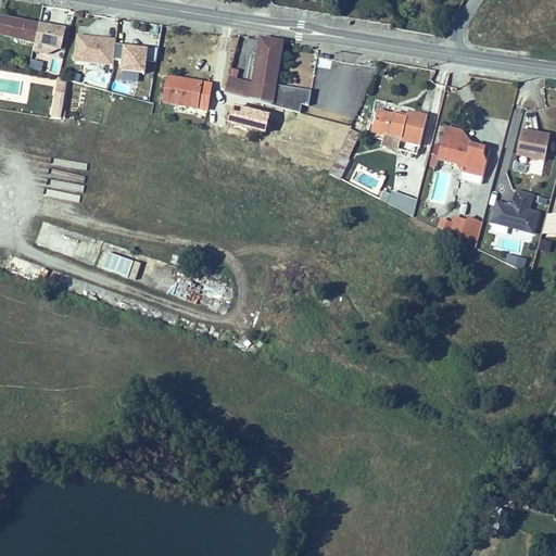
[(0,20),(0,38),(57,49),(61,30),(0,20)]
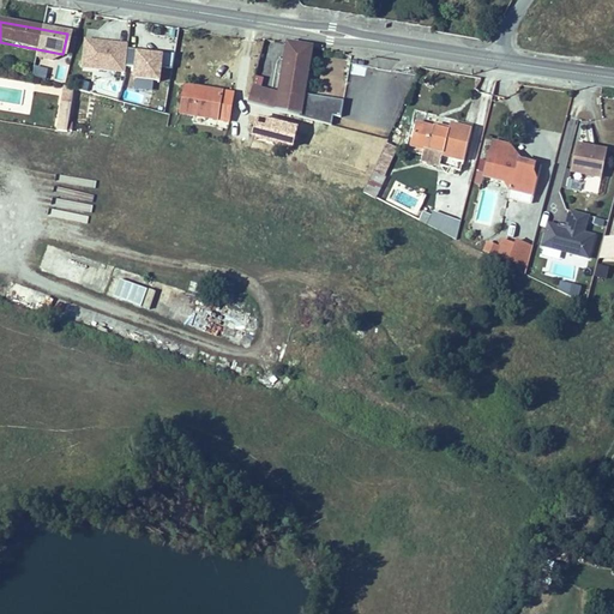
[(85,36),(83,67),(126,71),(126,64),(136,65),(133,88),(158,90),(162,50),(128,48),(130,41),(85,36)]
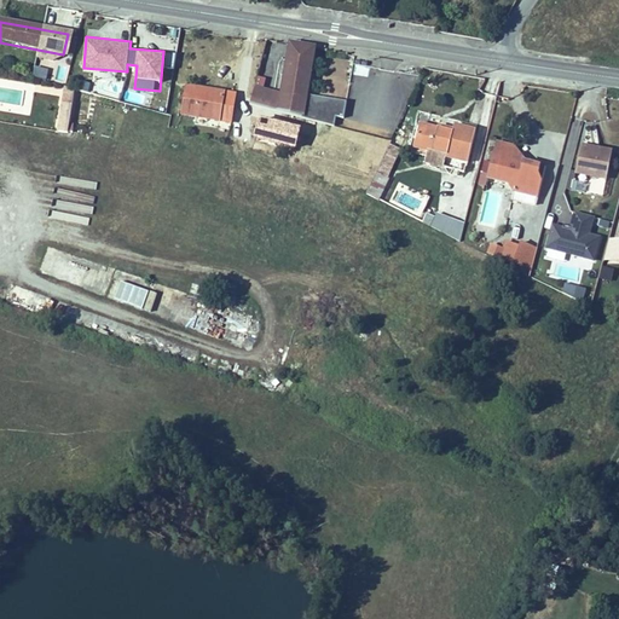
[(253,96),(252,105),(304,120),(306,114),(308,97),(319,46),(294,41),(282,94),(273,93),(272,102),(253,96)]
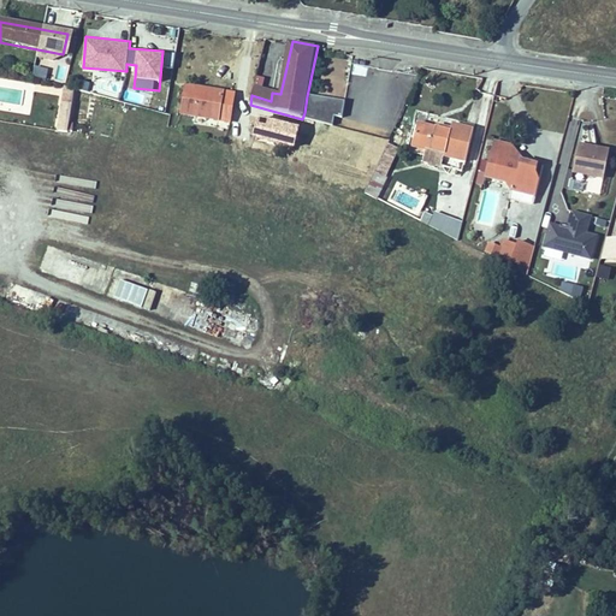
[(35,65),(33,75),(46,78),(49,69),(35,65)]
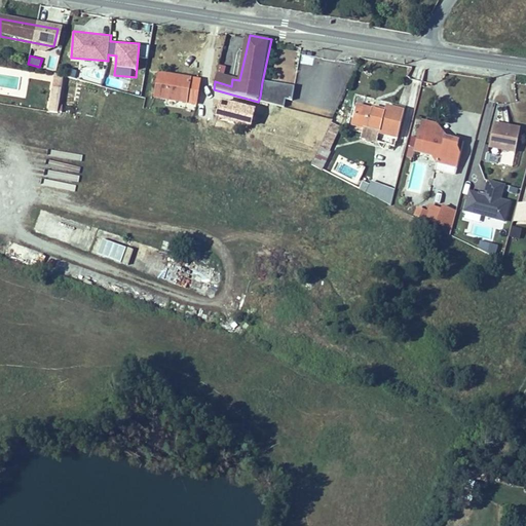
[(83,63),(79,77),(102,84),(106,69),(83,63)]
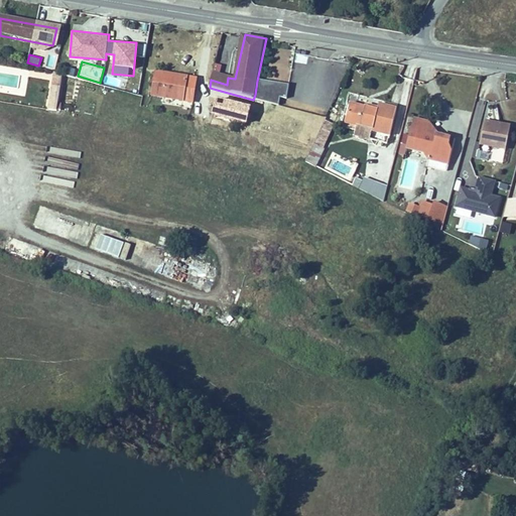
[(194,101),(195,77),(154,72),(152,96),(194,101)]
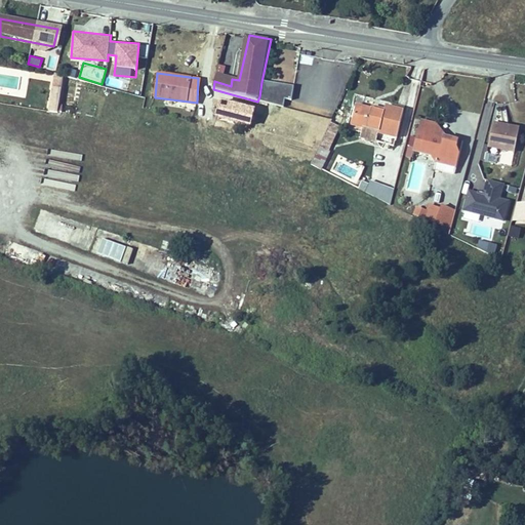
[(62,76),(52,74),(50,88),(59,89),(62,76)]
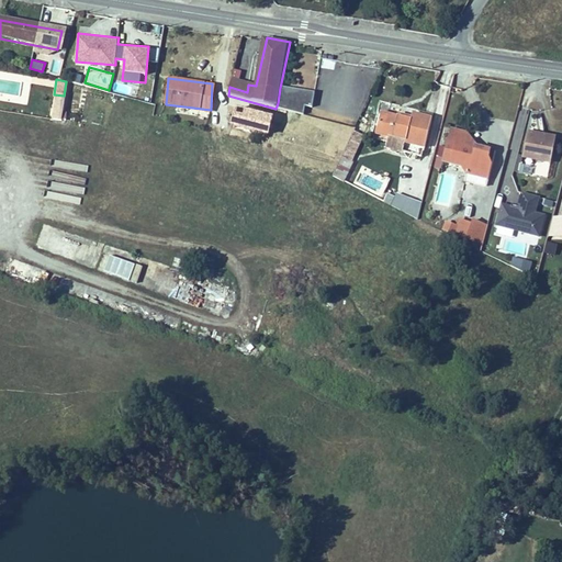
[(278,103),(276,109),(277,109),(304,115),(305,107),(313,108),(315,93),(280,88),(278,103)]
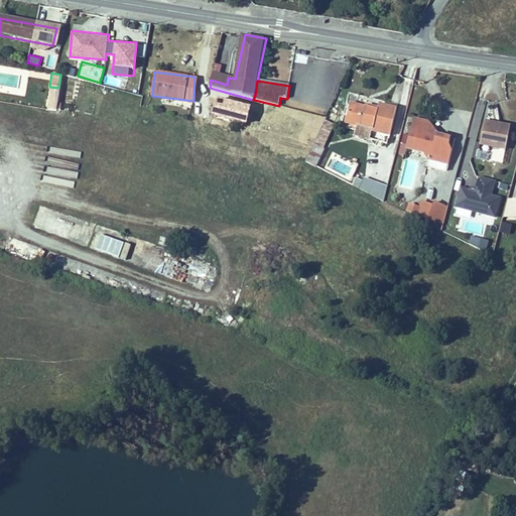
[(349,105),(344,124),(354,127),(356,122),(371,127),(371,131),(389,136),(397,111),(377,105),(376,108),(368,106),(367,110),(349,105)]
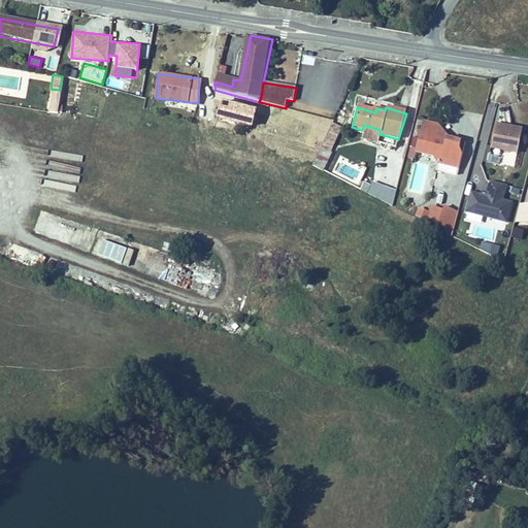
[(496,121),(489,161),(516,166),(523,126),(496,121)]
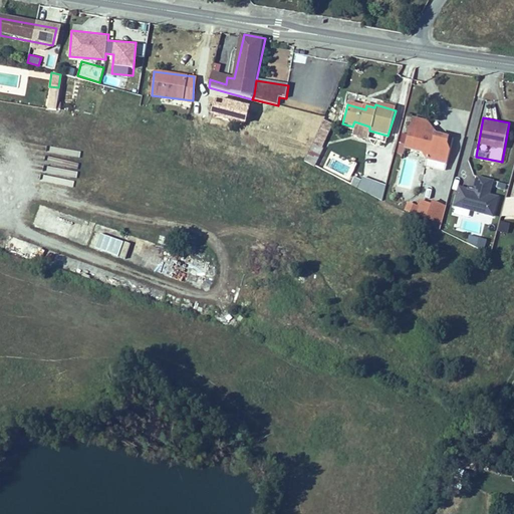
[(451,138),(424,132),(426,121),(411,118),(404,150),(426,154),(424,166),(443,170),(451,138)]
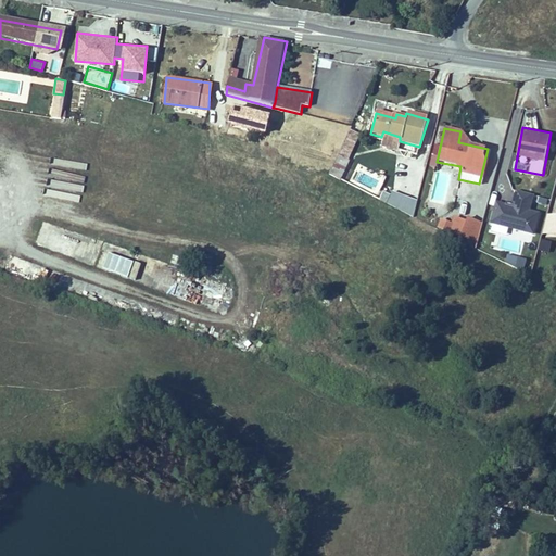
[(339,153),(328,175),(340,181),(351,159),(339,153)]
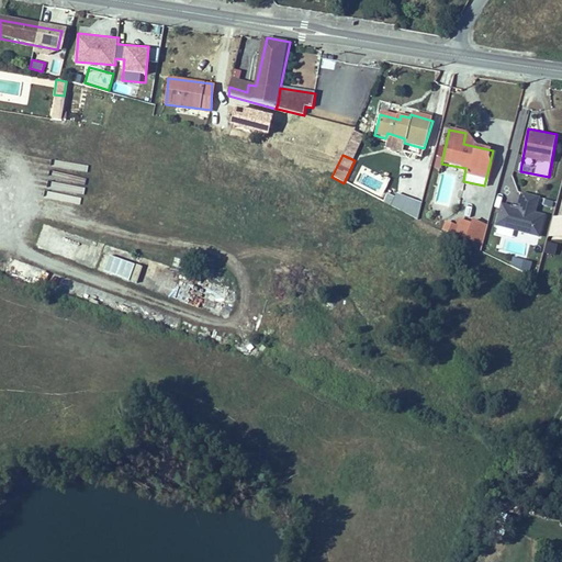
[(541,239),(548,215),(537,213),(541,198),(520,193),(517,208),(501,203),(493,233),(510,238),(513,233),(541,239)]
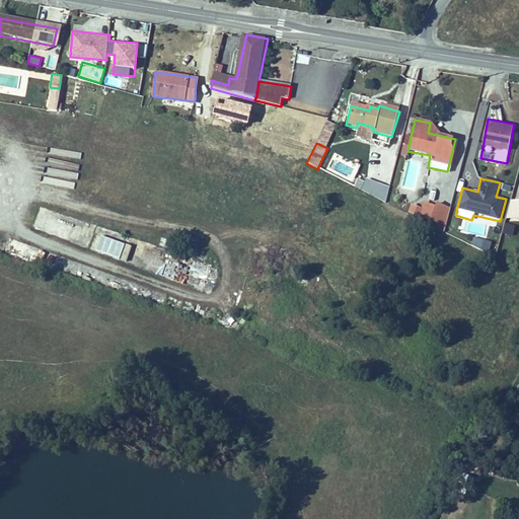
[(382,188),(367,181),(363,193),(378,202),(382,188)]
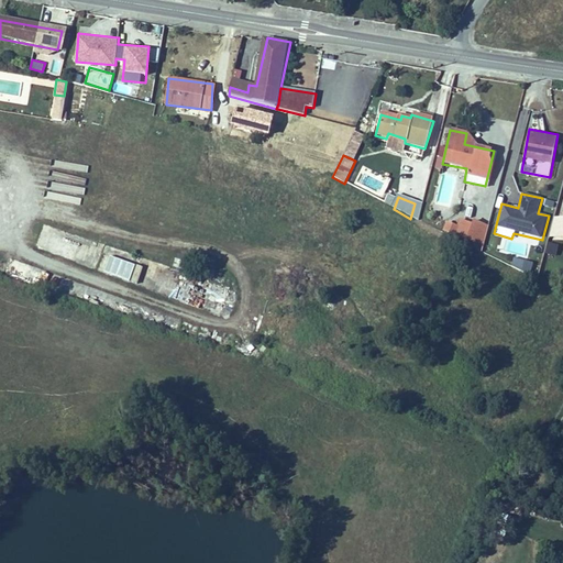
[(487,229),(472,223),(471,227),(459,222),(455,230),(445,225),(443,233),(465,241),(463,245),(481,254),(487,229)]
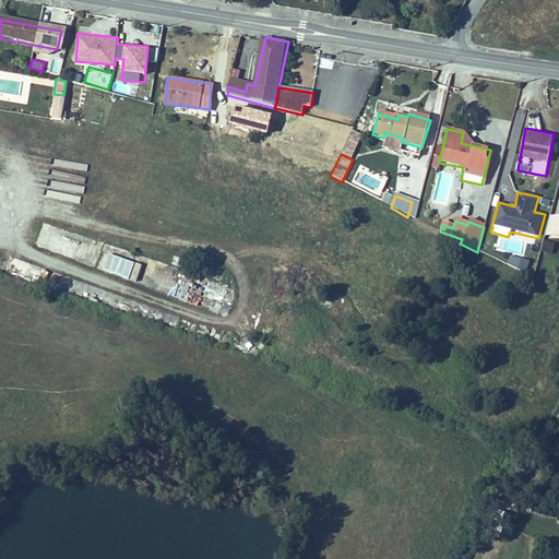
[(558,236),(558,228),(558,221),(549,222),(551,238),(558,236)]
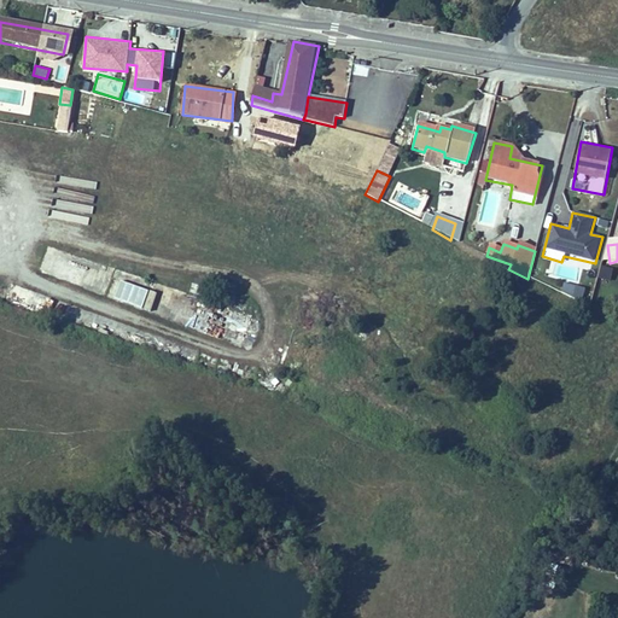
[(86,286),(91,270),(46,256),(41,272),(86,286)]
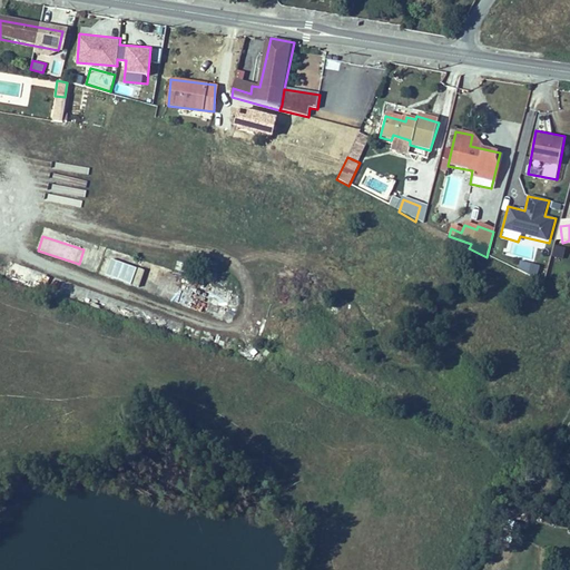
[(520,261),(519,271),(538,274),(540,264),(520,261)]
